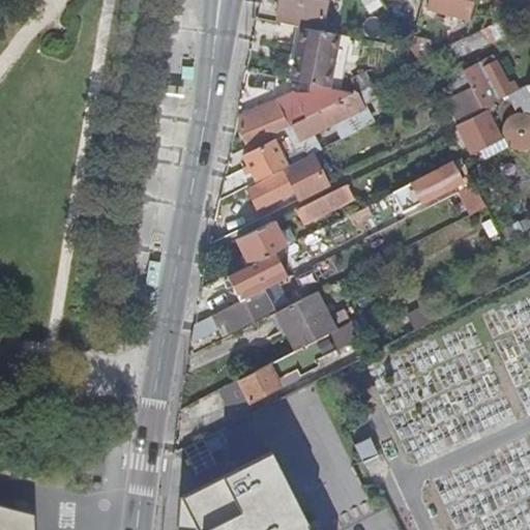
[(278,0),(276,11),(277,11),(275,23),(300,27),(308,29),(311,18),(320,20),(323,0),(278,0)]
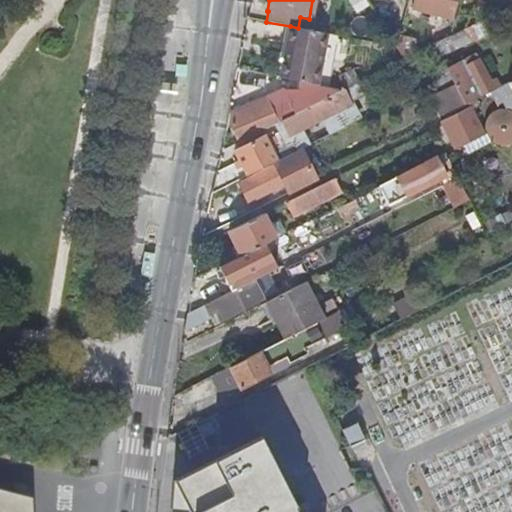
[(457,0),(414,0),(413,8),(453,19),(457,0)]
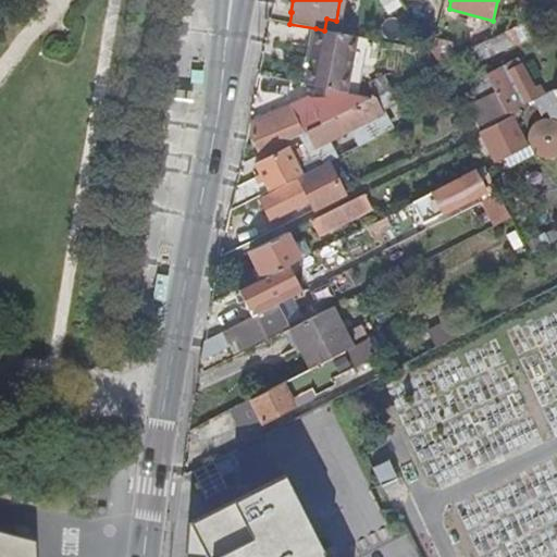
[(543,0),(539,14),(555,7),(556,0),(543,0)]
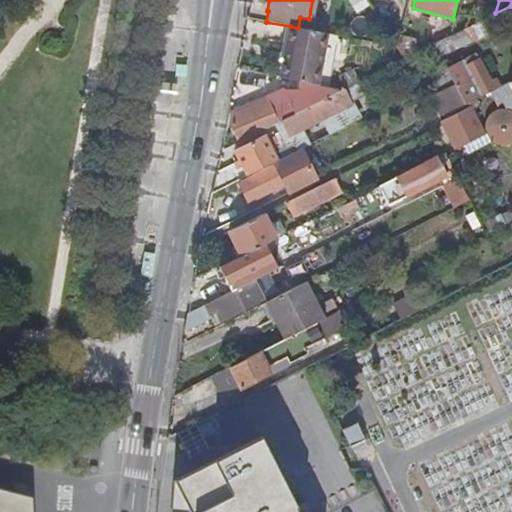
[(495,13),(489,16),(463,29),(469,41),(495,28),(511,19),(511,10),(510,6),(495,13)]
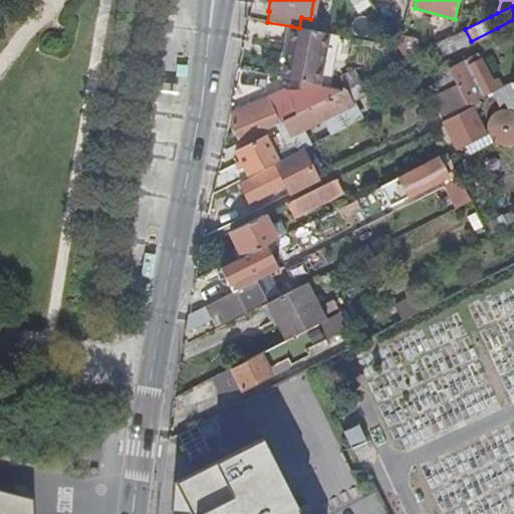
[(401,41),(400,40),(398,46),(407,59),(418,53),(414,46),(419,27),(406,23),(401,41)]
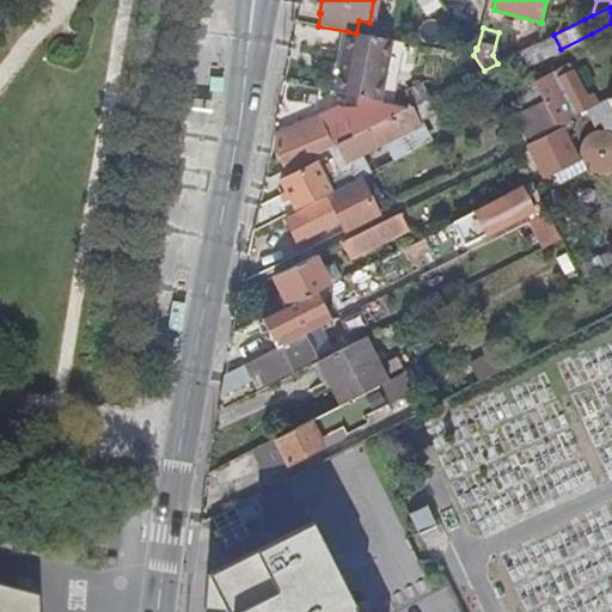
[(377,101),(387,40),(356,34),(347,31),(335,93),(377,101)]
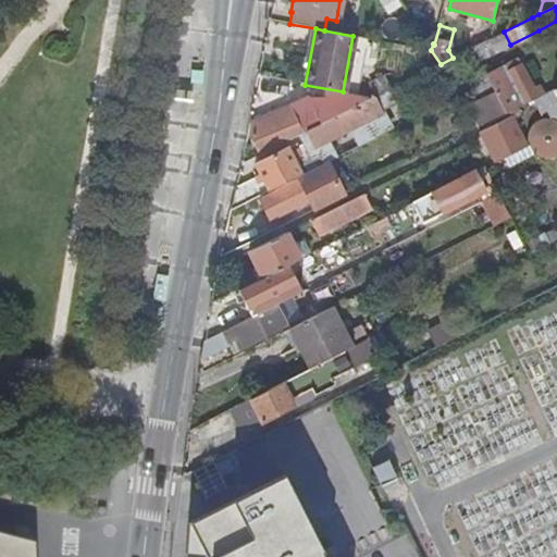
[(510,45),(504,32),(491,38),(479,45),(478,45),(472,48),(474,53),(479,60),(510,45)]
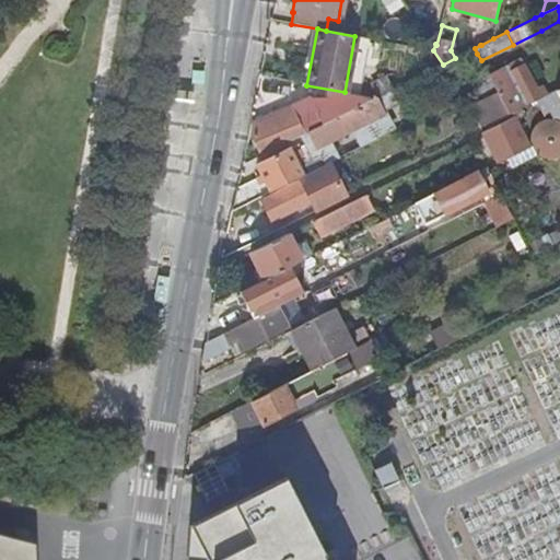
[(480,45),(481,45),(478,38),(471,43),(475,48),(480,45)]
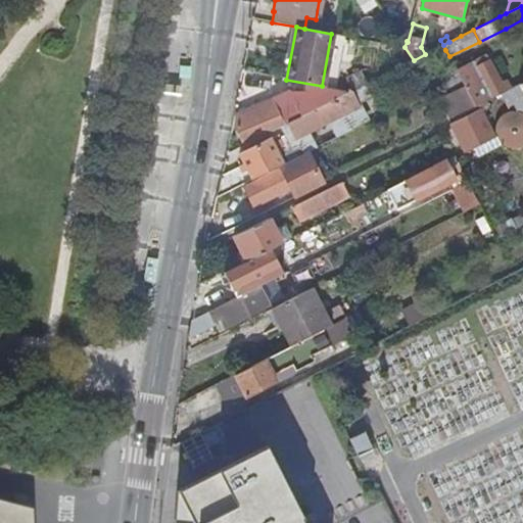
[(465,88),(474,106),(510,89),(506,81),(501,83),(486,55),(456,70),(459,76),(463,85),(465,88)]
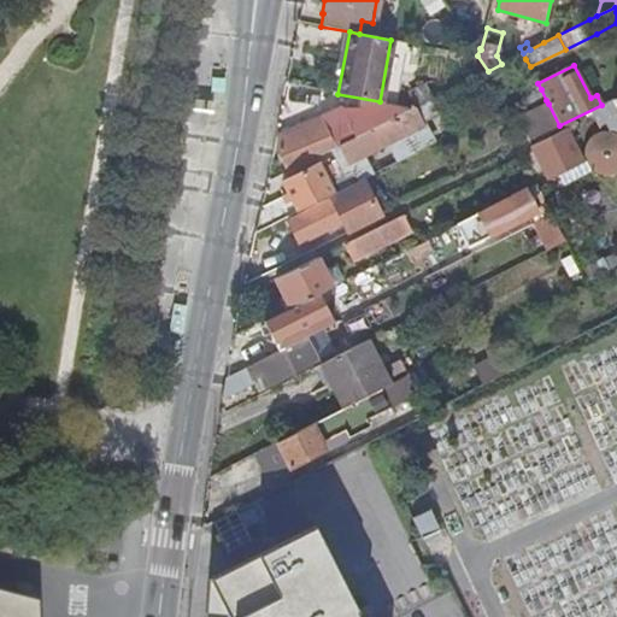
[(541,89),(523,99),(528,109),(546,100),(541,89)]
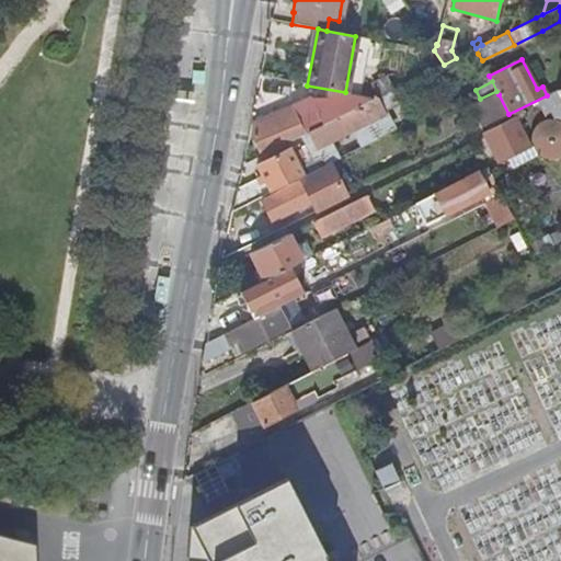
[(301,135),(375,99),(354,94),(346,103),(310,98),(253,124),(252,134),(261,156),(301,135)]
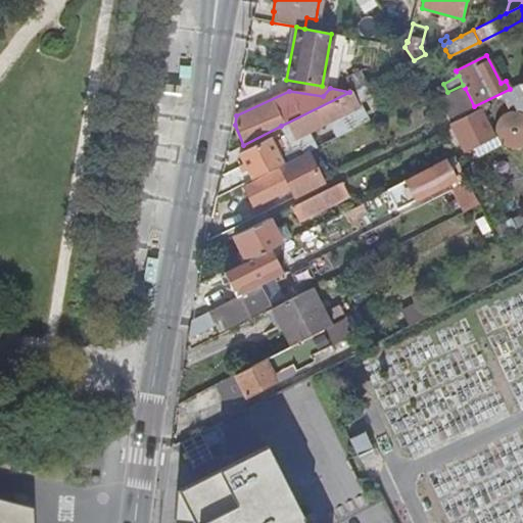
[(450,119),(474,106),(465,88),(441,99),(450,119)]
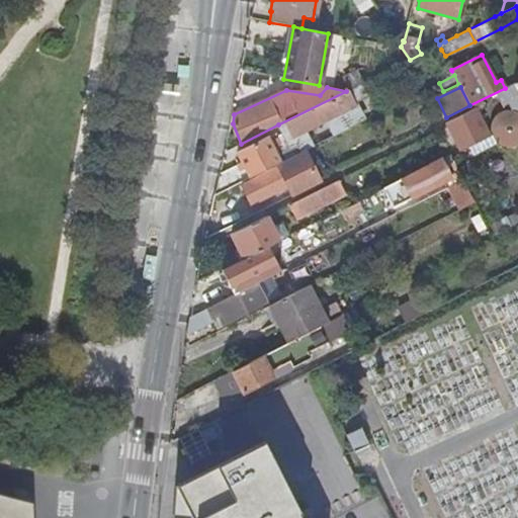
[(219,173),(213,197),(276,165),(278,164),(273,154),(278,151),(284,161),(306,151),(317,145),(309,130),(357,103),(350,89),(346,91),(278,124),(284,135),(280,137),(279,135),(276,135),(267,140),(266,139),(238,154),(242,163),(219,173)]
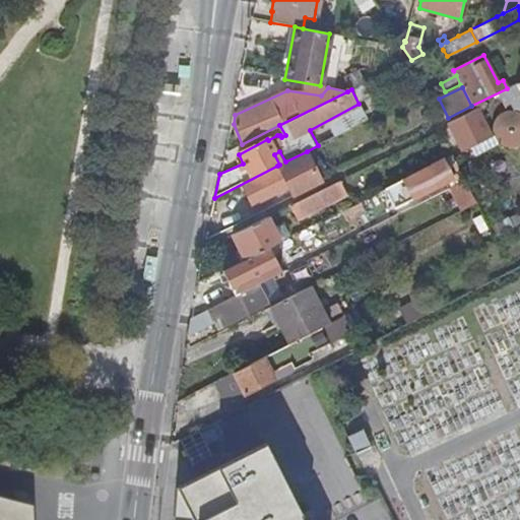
[(519,141),(519,106),(519,104),(493,121),(511,148),(519,141)]
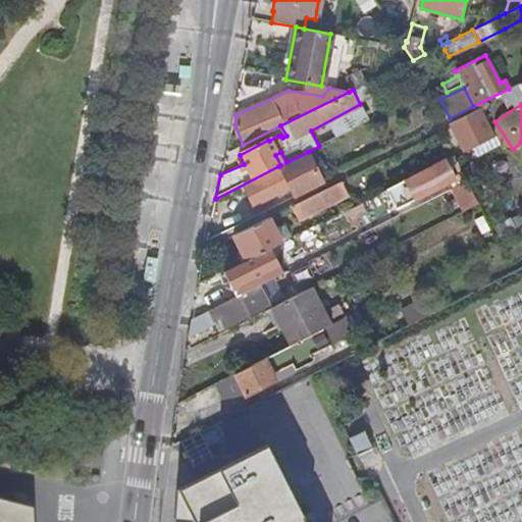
[(479,109),(450,124),(464,152),(479,144),(481,148),(486,145),(484,142),(493,137),(479,109)]
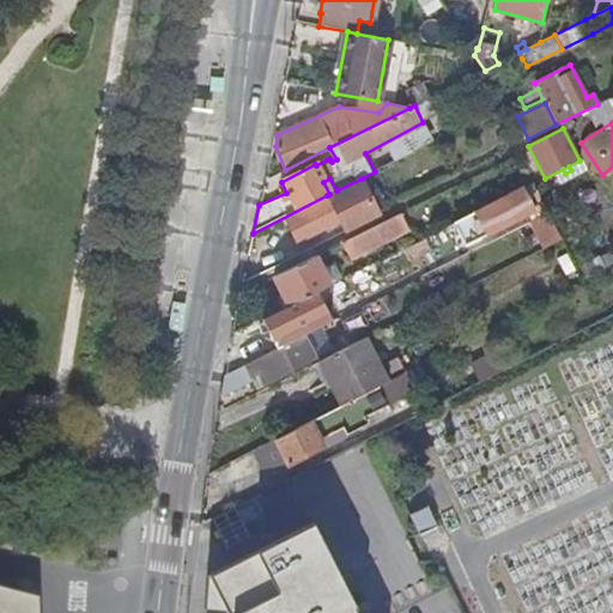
[(340,220),(345,231),(378,214),(362,178),(337,190),(329,194),(327,195),(329,199),(285,220),(296,243),(333,225),(340,220)]
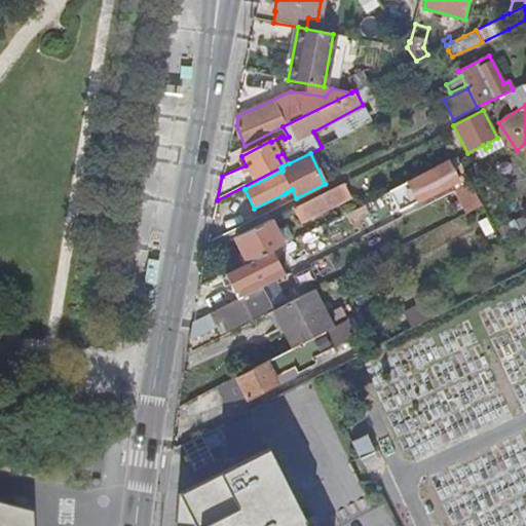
[(448,162),(434,170),(441,184),(455,176),(448,162)]
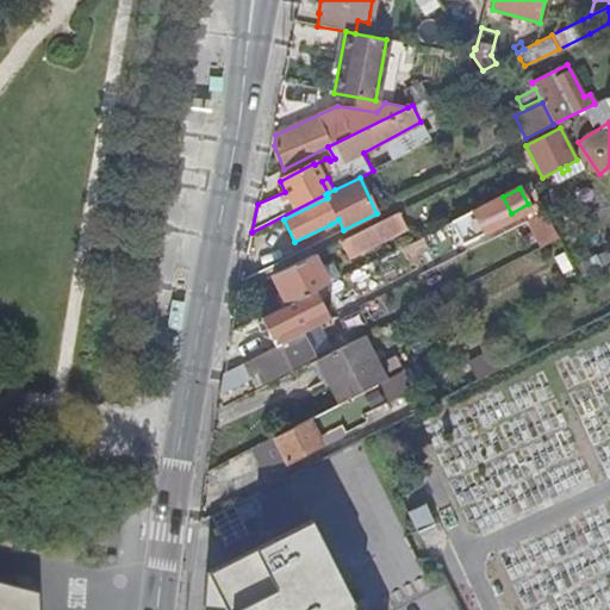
[(503,197),(475,212),(483,226),(489,224),(511,213),(503,197)]
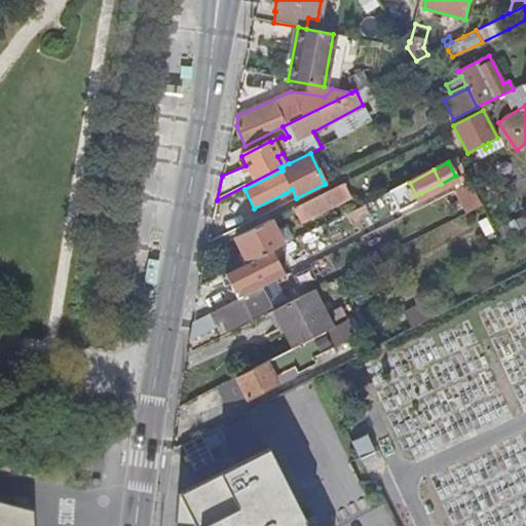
[(349,181),(296,202),(302,219),(357,197),(349,181)]
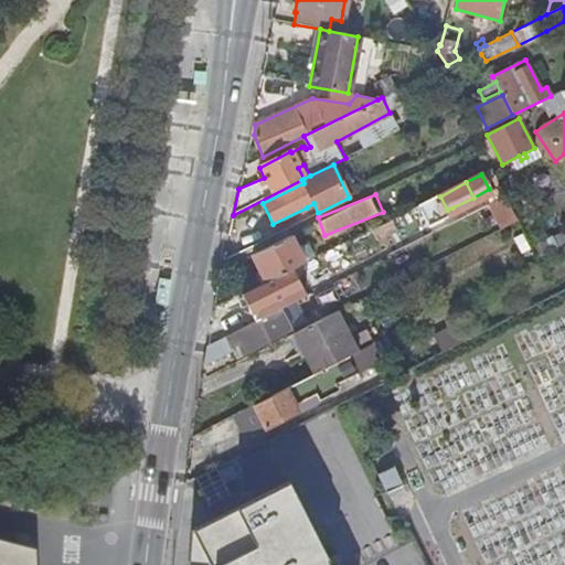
[(440,196),(439,194),(417,205),(429,226),(455,213),(452,208),(447,210),(440,196)]
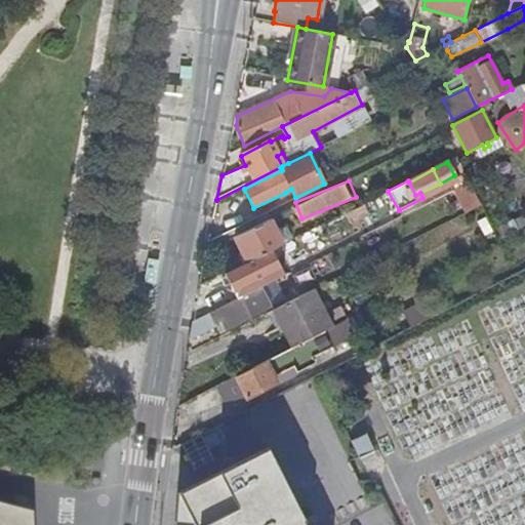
[(467,211),(480,204),(469,182),(455,189),(467,211)]
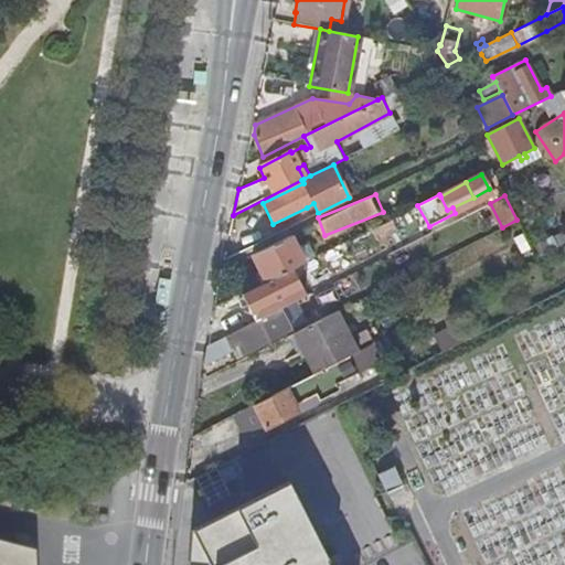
[(307,208),(311,216),(318,213),(313,203),(307,208)]
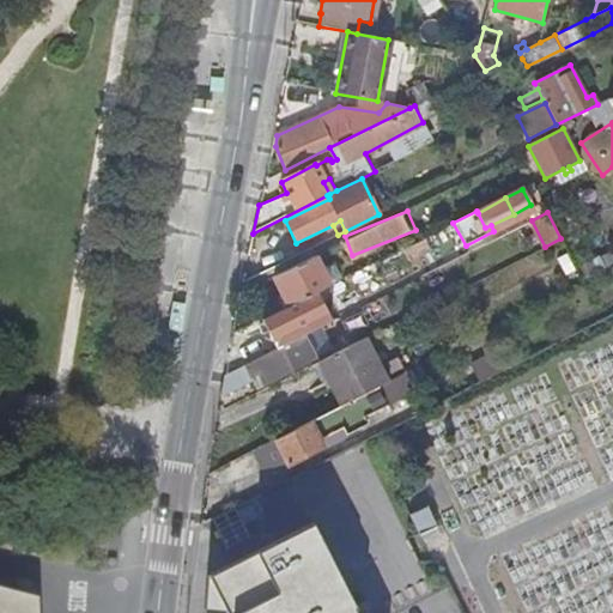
[(430,249),(423,237),(402,248),(410,260),(430,249)]
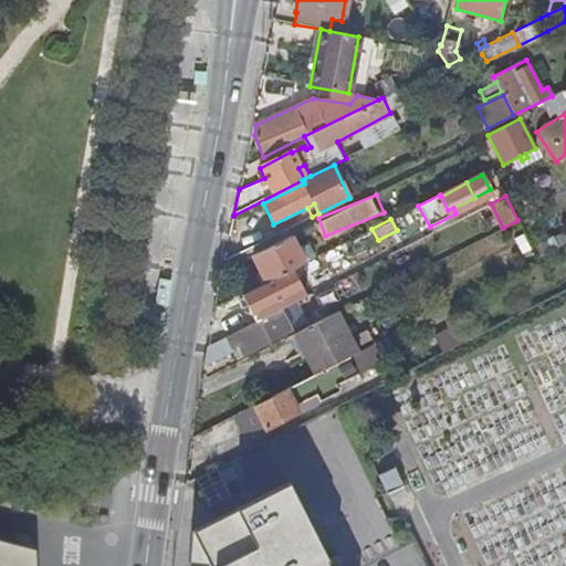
[(253,255),(266,282),(304,264),(290,237),(253,255)]
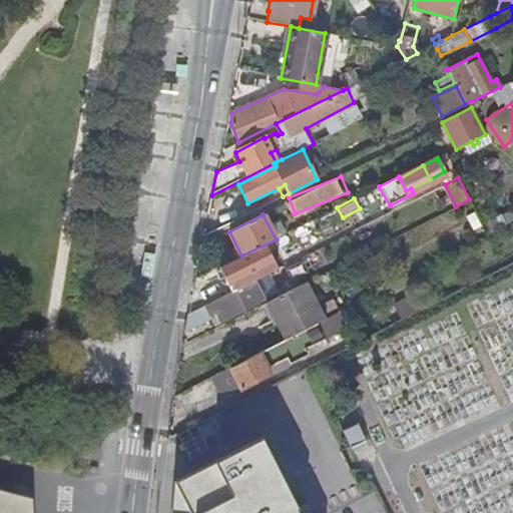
[(265,275),(253,281),(263,299),(274,294),(265,275)]
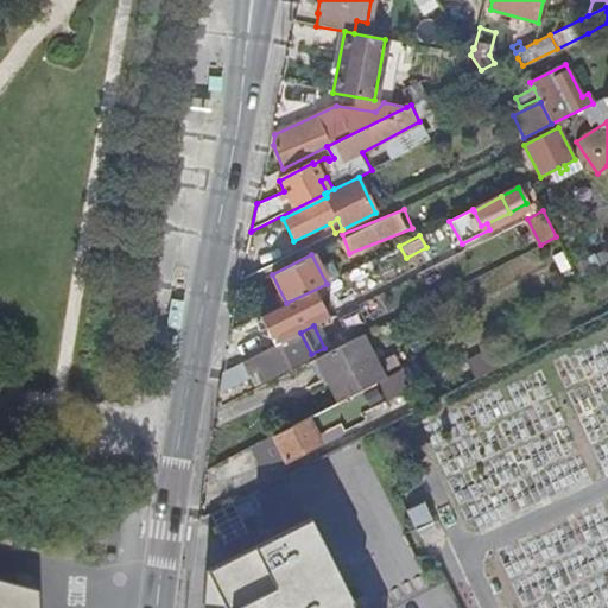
[(222,373),(219,398),(227,390),(251,379),(248,374),(255,371),(263,367),(268,379),(312,356),(311,354),(301,333),(222,373)]
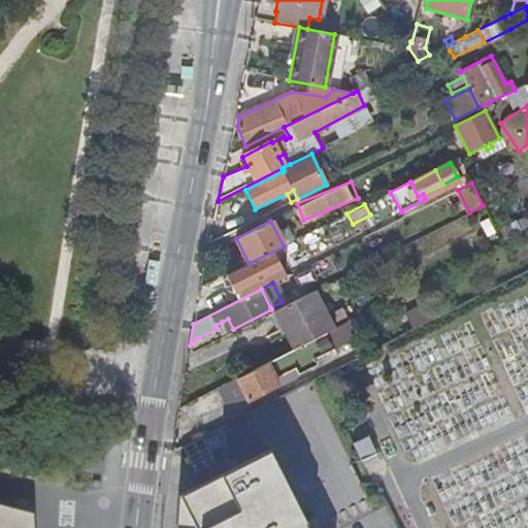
[(285,333),(293,349),(326,332),(332,329),(314,293),(275,312),(285,333)]
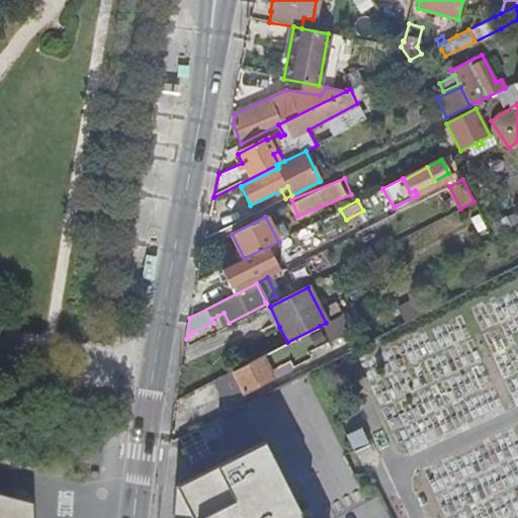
[(403,322),(430,308),(424,294),(396,309),(403,322)]
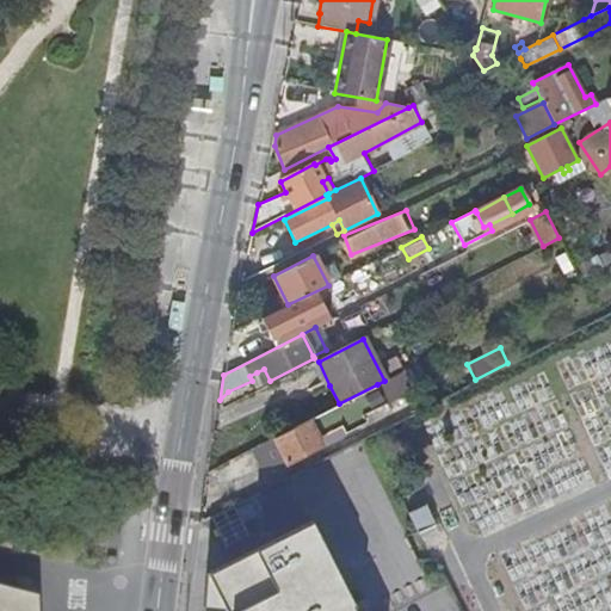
[(319,362),(312,364),(323,388),(329,386),(319,362)]
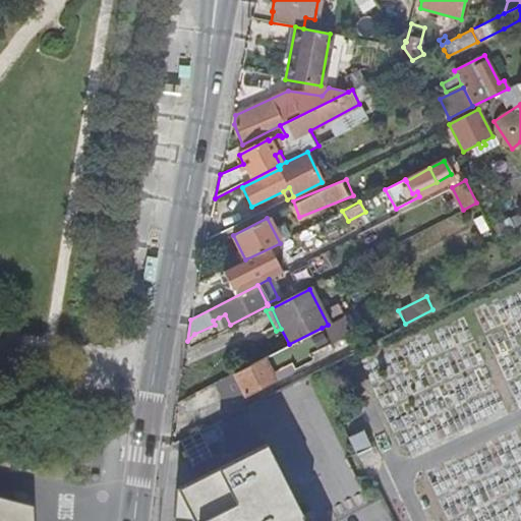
[(225,314),(219,317),(224,328),(230,325),(225,314)]
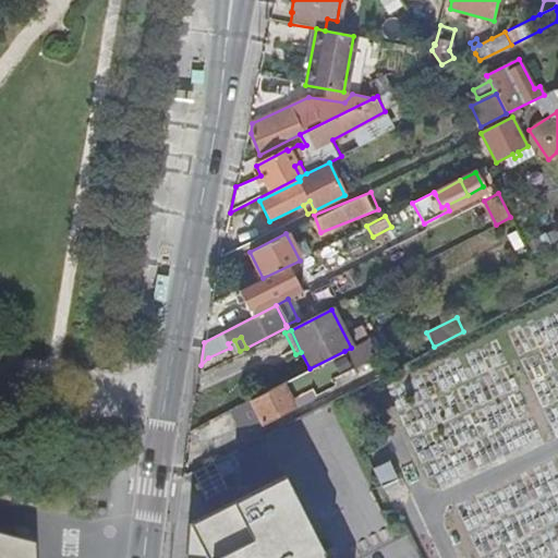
[(372,358),(364,341),(351,348),(344,351),(352,367),(372,358)]
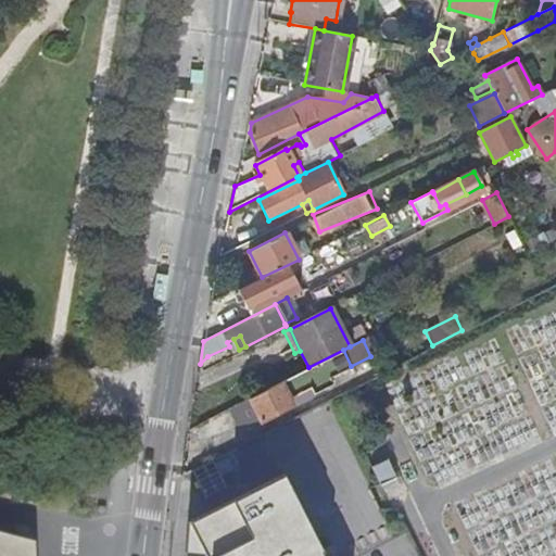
[(308,367),(230,407),(239,425),(261,421),(332,383),(329,378),(351,366),(343,350),(308,367)]
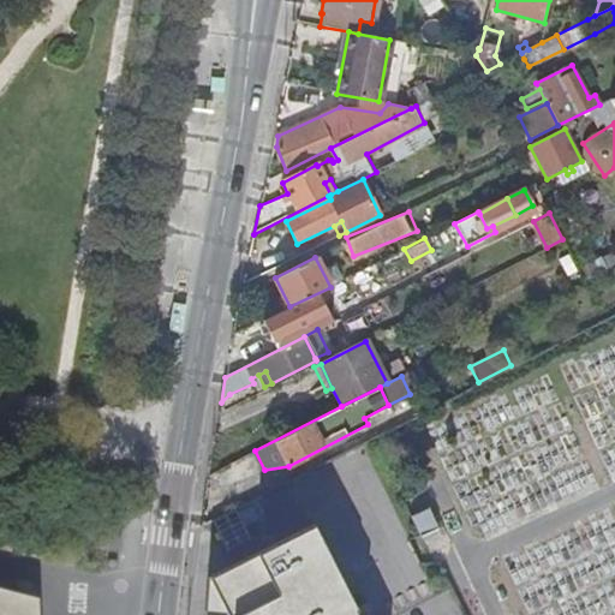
[(210,579),(204,614),(358,614),(311,525),(210,579)]
